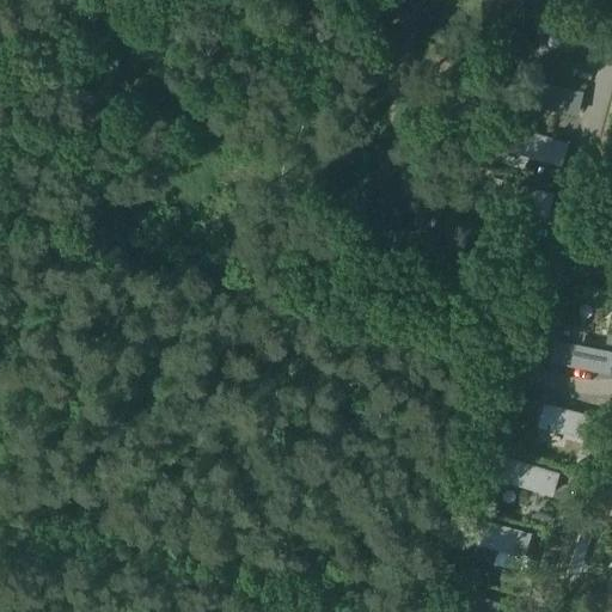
[(545,10),(539,29),(554,34),(567,38),(581,43),(591,46),(595,47),(599,35),(604,23),(589,18),(575,13),(561,10),(548,5),(545,10)]
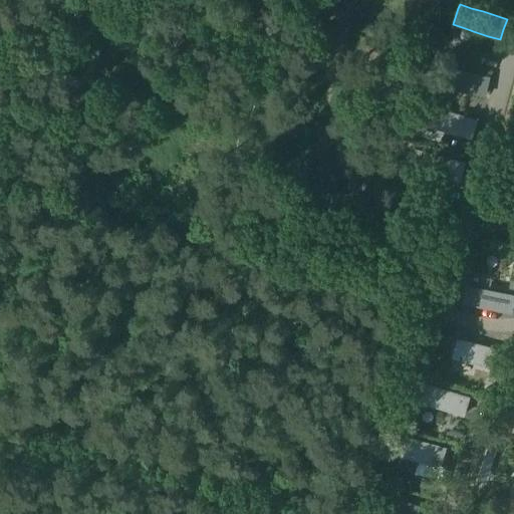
[(441,63),(436,84),(446,87),(459,90),(471,93),(484,96),(487,86),(489,75),(477,72),(464,69),(452,66),(441,63)]
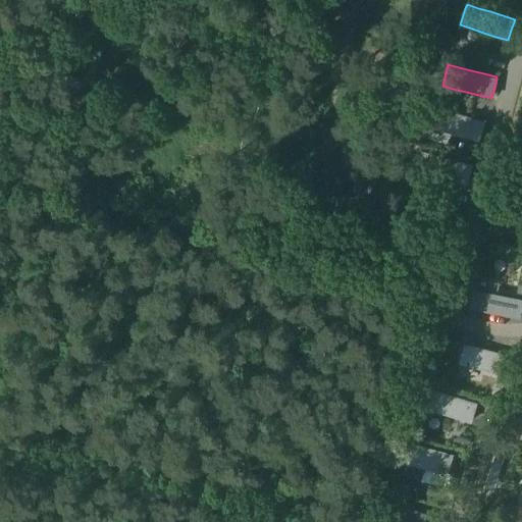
[(435,106),(430,127),(441,131),(455,134),(467,137),(480,140),(483,129),(485,118),(472,115),(460,112),(447,109),(435,106)]
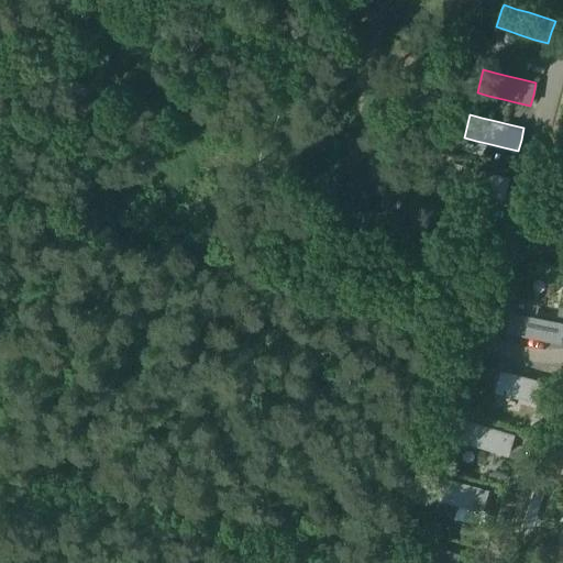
[(456,164),(452,187),(463,189),(477,194),(490,197),(505,200),(508,188),(510,177),(497,174),(483,170),(468,166),(456,164)]
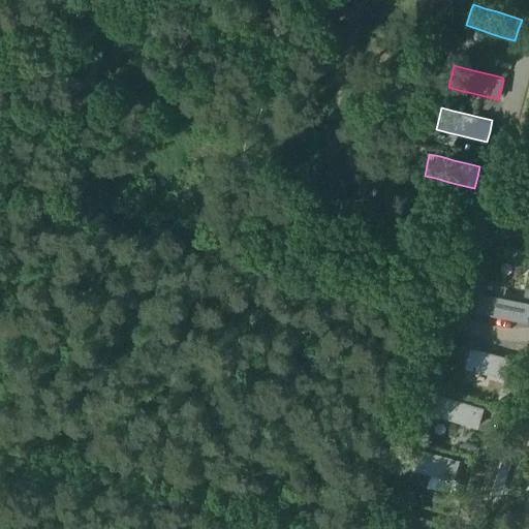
[(511,161),(508,173),(517,175),(520,163),(511,161)]
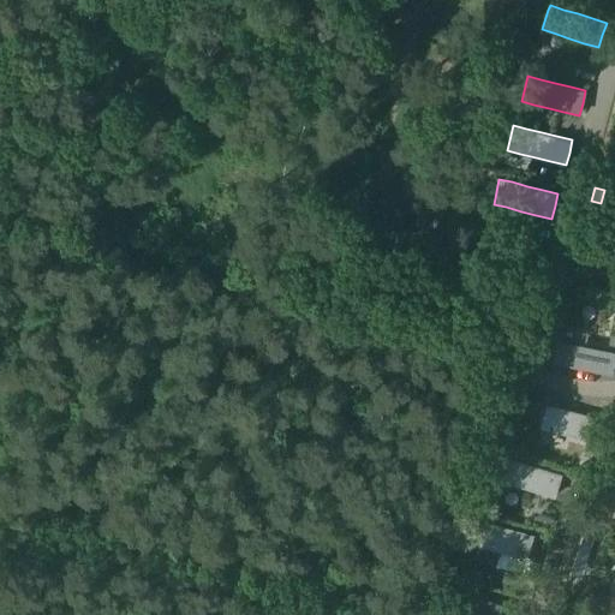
[(572,240),(589,244),(592,220),(575,218),(572,240)]
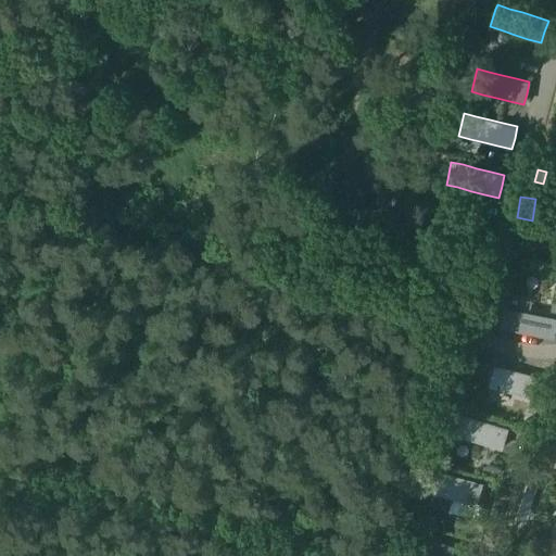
[(540,273),(531,274),(531,282),(540,282),(540,273)]
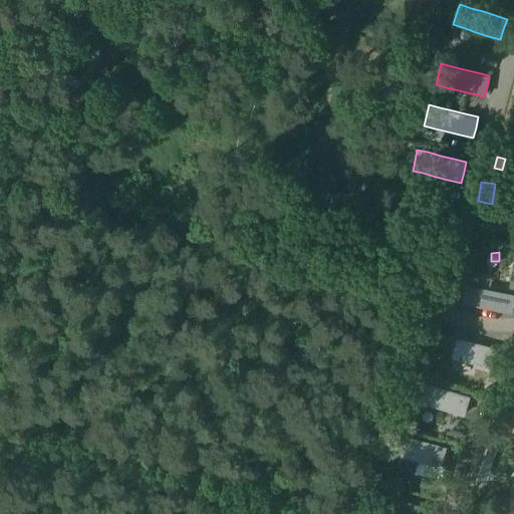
[(505,318),(511,298),(463,286),(459,298),(463,299),(461,306),(505,318)]
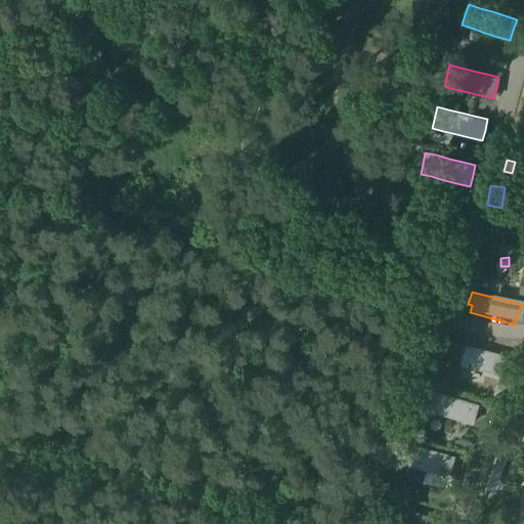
[(467,347),(462,364),(474,368),(486,372),(498,375),(505,377),(511,379),(516,359),(504,356),(491,353),(479,349),(468,346),(467,347)]
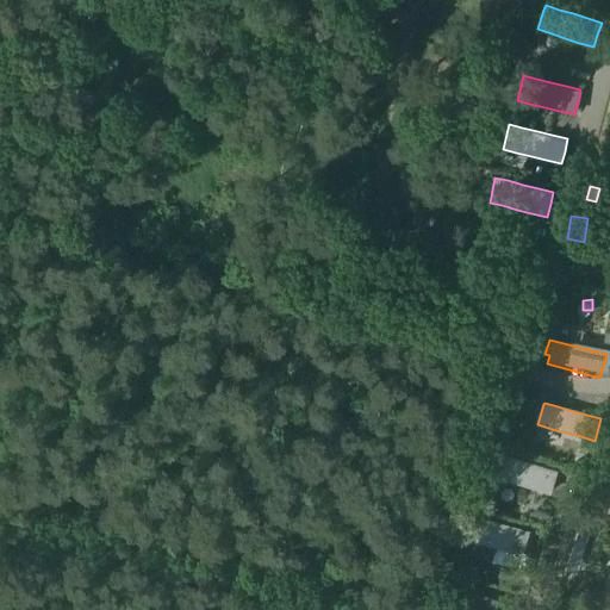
[(499,454),(492,475),(506,480),(521,484),(535,489),(549,493),(556,472),(542,467),(528,462),(514,459),(499,454)]
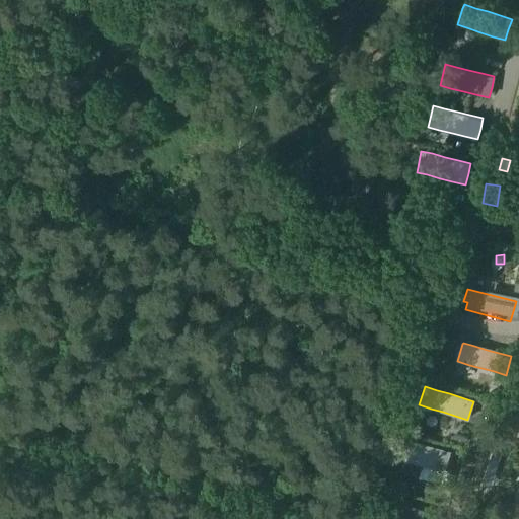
[(488,389),(486,397),(492,399),(494,391),(488,389)]
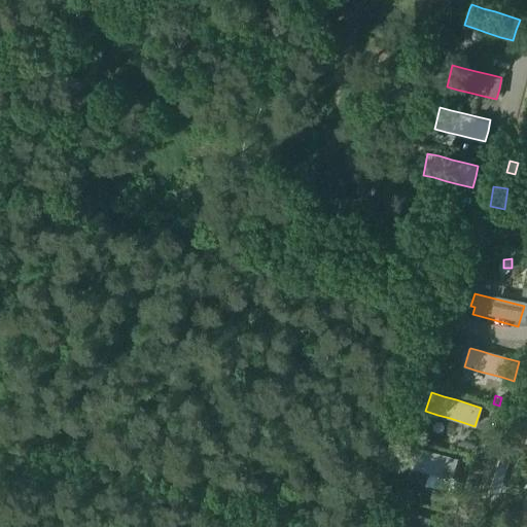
[(419,428),(416,443),(449,451),(453,436),(419,428)]
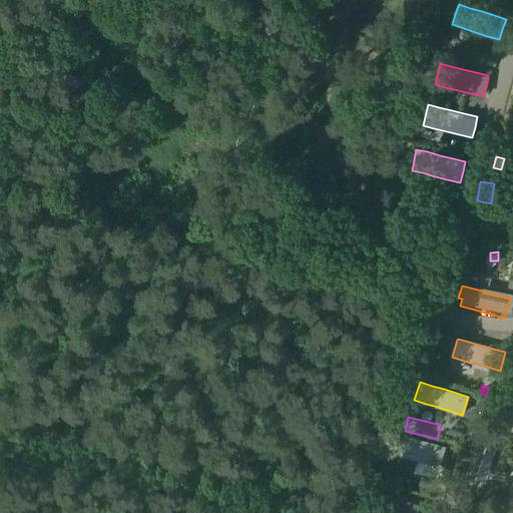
[(471,467),(469,475),(485,480),(489,467),(493,454),(497,440),(481,435),(477,449),(476,451),(473,462),(471,467)]
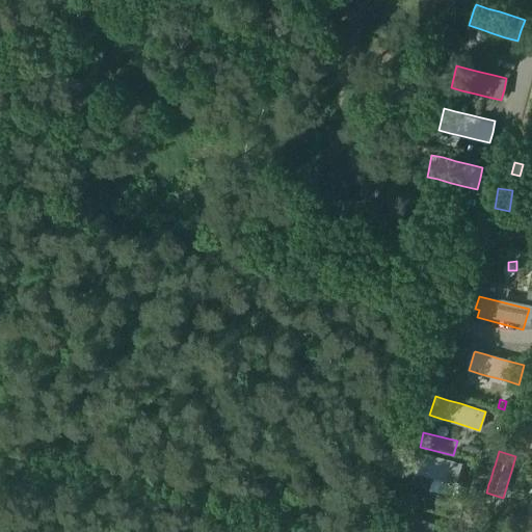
[(457,484),(461,466),(421,454),(416,473),(431,477),(427,493),(456,501),(461,485),(457,484)]
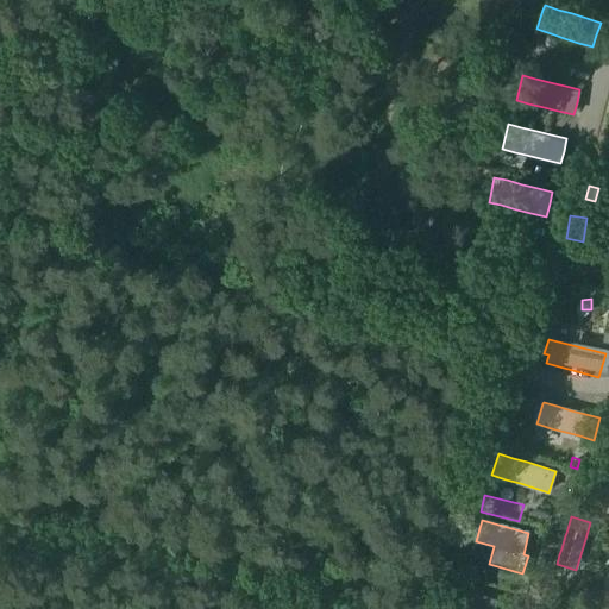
[(545,535),(541,545),(550,547),(553,538),(545,535)]
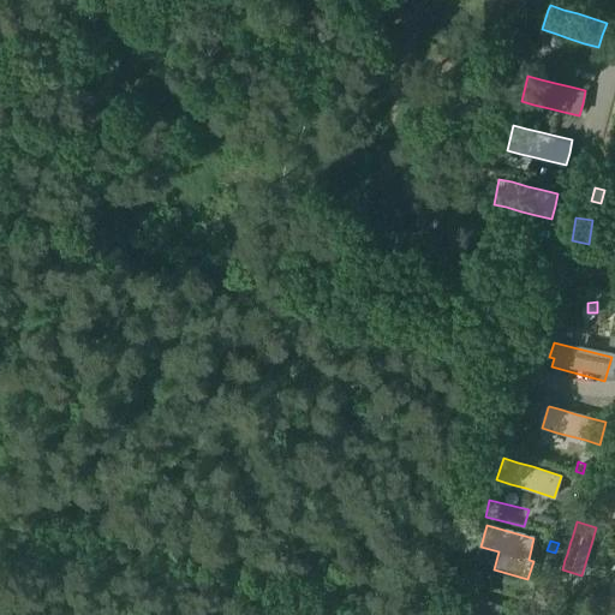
[(515,614),(488,605),(475,601),(469,614),(515,614)]
